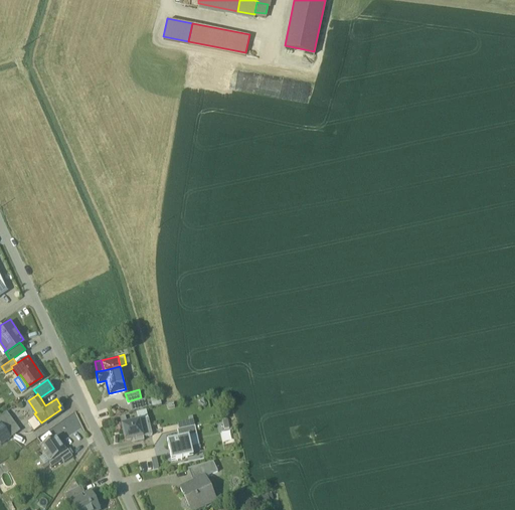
[(139,417),(148,415),(146,406),(136,409),(138,417),(139,417)]
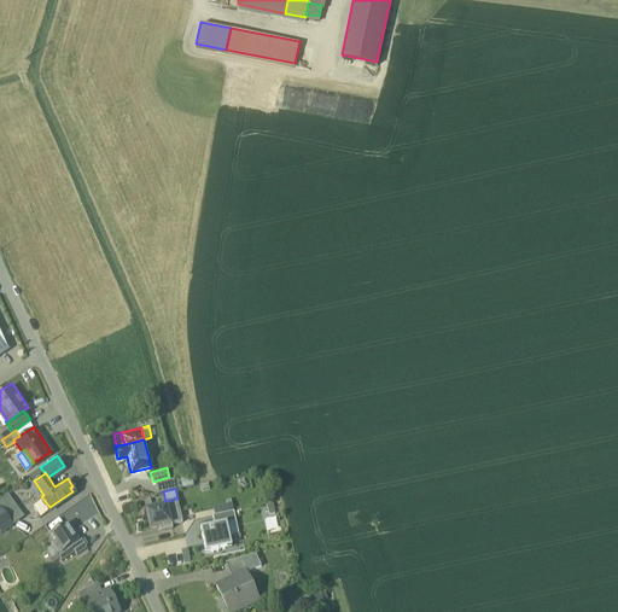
[(0,494),(0,502),(0,503),(13,520),(24,513),(9,489),(0,494)]
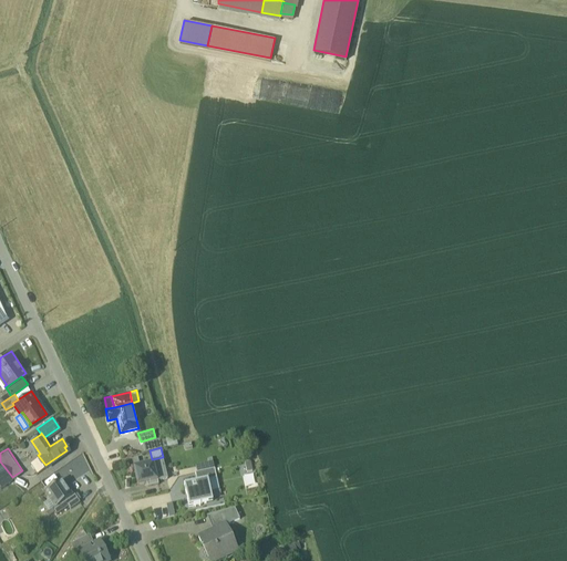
[(38,470),(45,465),(38,455),(30,460),(38,470)]
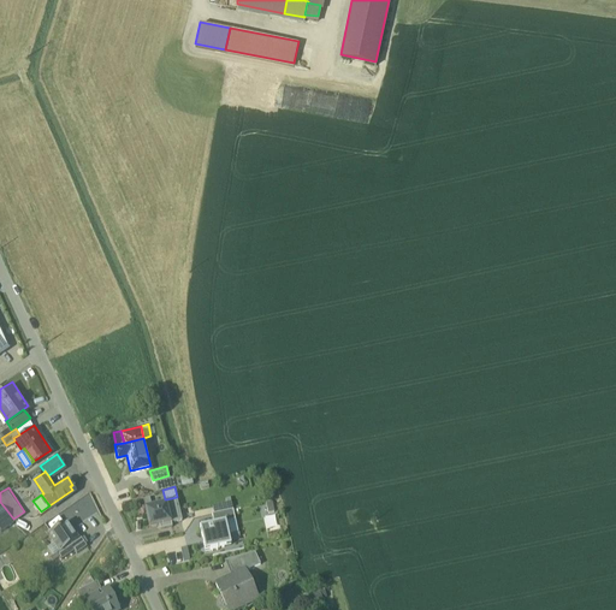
[(177,497),(166,499),(171,519),(182,516),(177,497)]
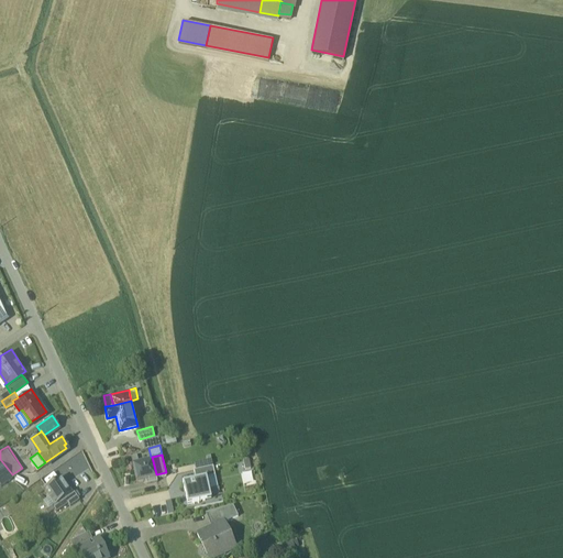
[(195,466),(212,462),(211,456),(194,459),(195,466)]
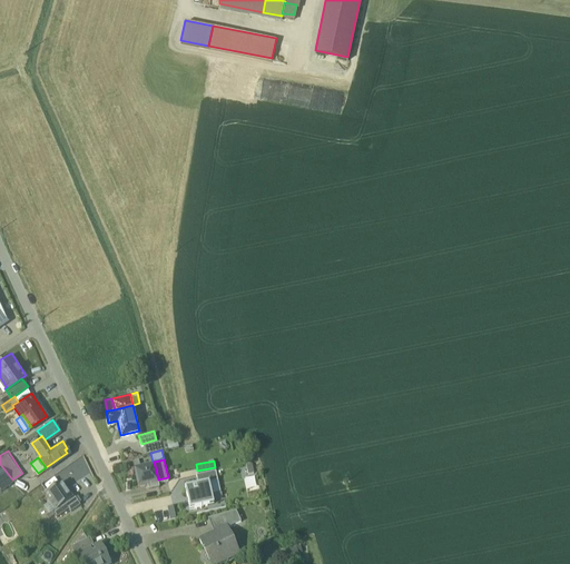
[(138,484),(147,482),(158,480),(154,462),(153,462),(134,466),(138,484)]
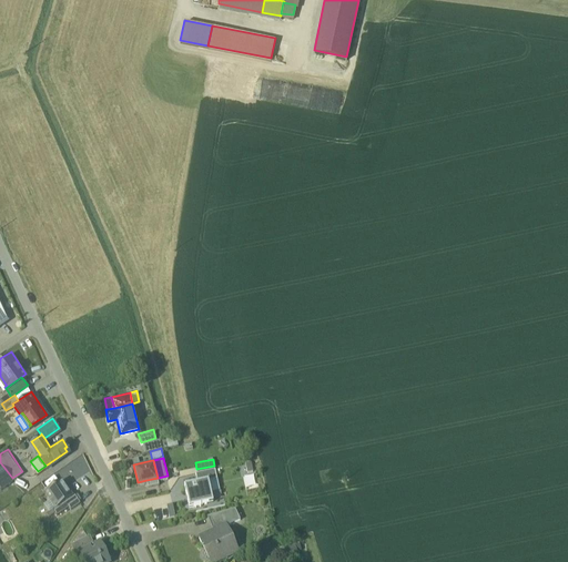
[(0,461),(0,483),(1,486),(12,478),(0,462),(0,461)]
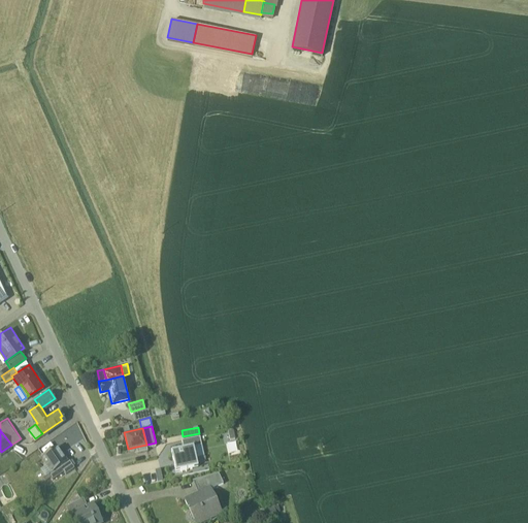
[(182,437),(184,446),(193,444),(194,444),(201,442),(199,433),(183,436),(182,437)]
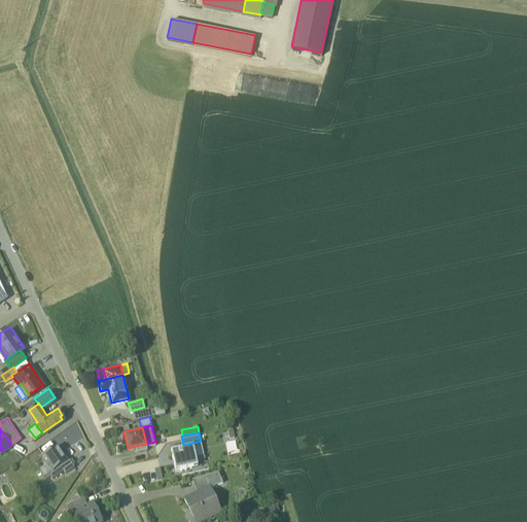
[(183,445),(171,447),(175,467),(198,462),(194,443),(192,443),(183,445)]
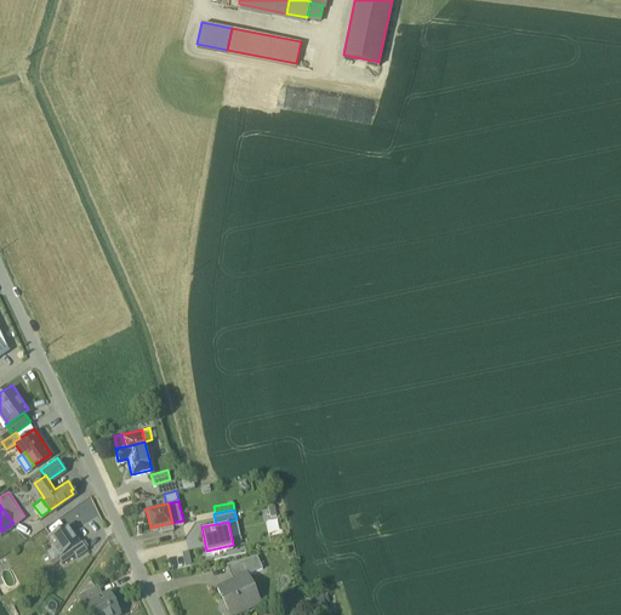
[(55,544),(61,552),(73,545),(79,540),(67,523),(49,534),(55,544)]
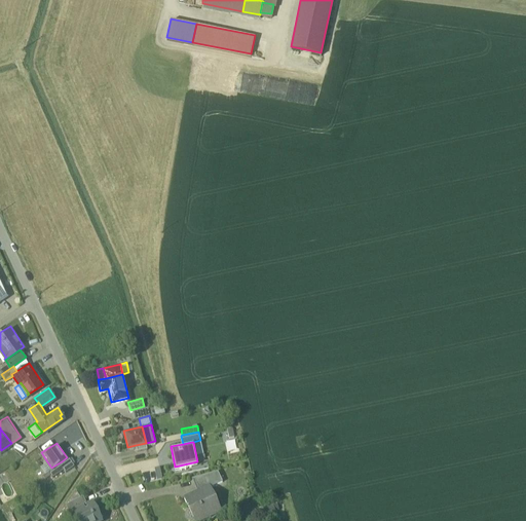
[(67,457),(62,461),(65,467),(68,472),(78,464),(71,454),(67,457)]
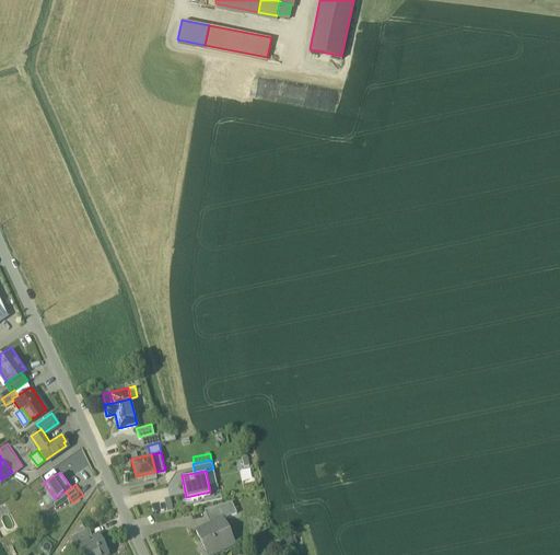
[(55,498),(49,490),(43,495),(48,503),(51,500),(55,498)]
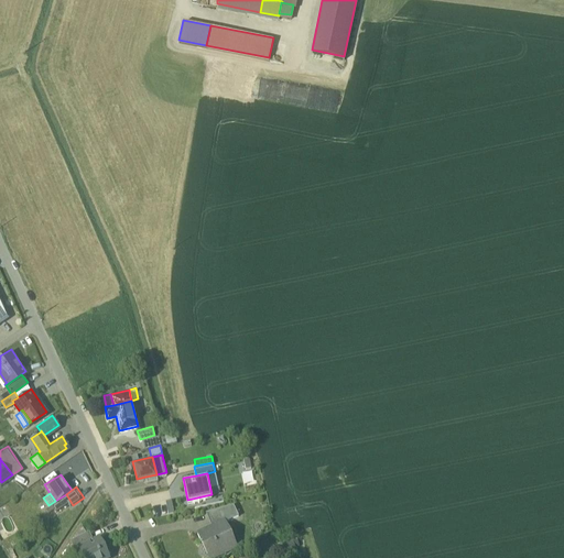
[(56,509),(69,500),(66,494),(55,501),(52,503),(56,509)]
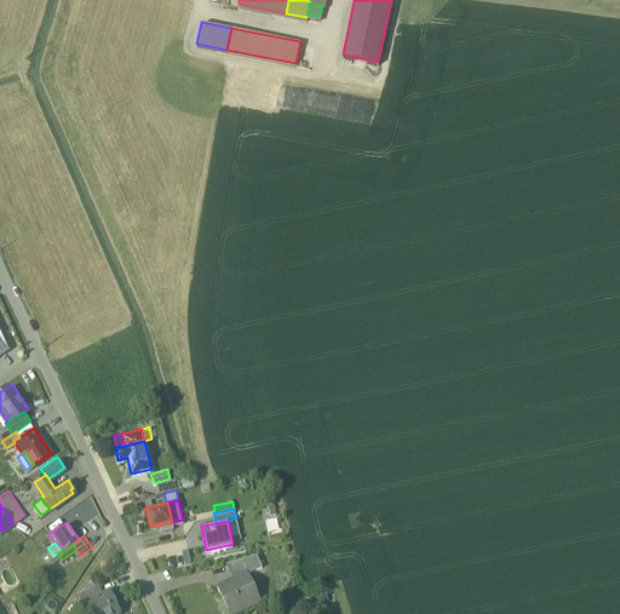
[(257,552),(241,557),(247,571),(262,563),(257,552)]
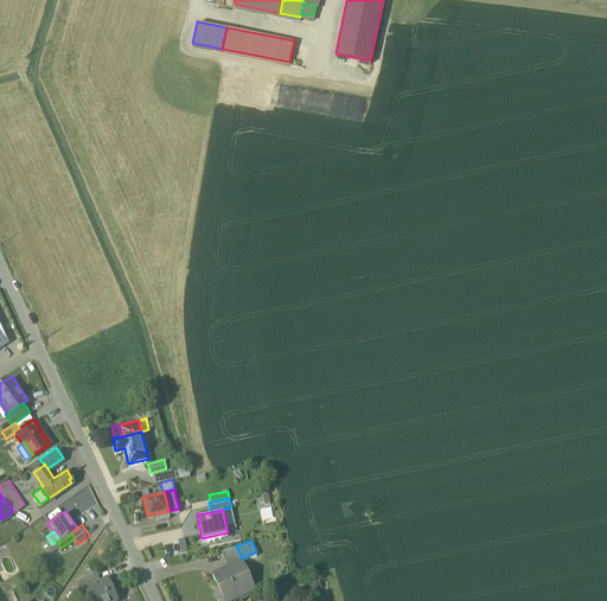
[(223,549),(229,564),(242,558),(236,545),(223,549)]
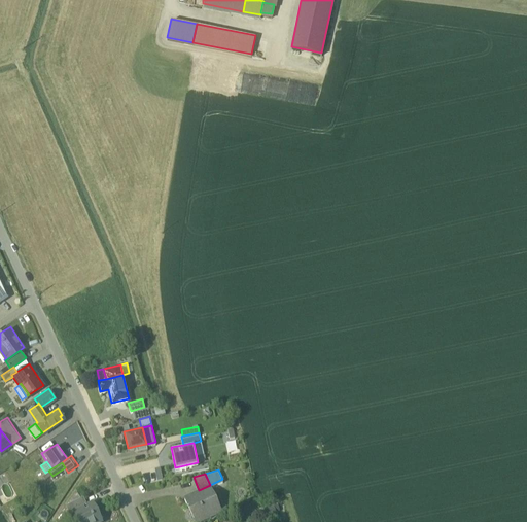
[(190,502),(198,519),(219,510),(214,499),(216,498),(210,485),(199,490),(184,496),(187,503),(190,502)]
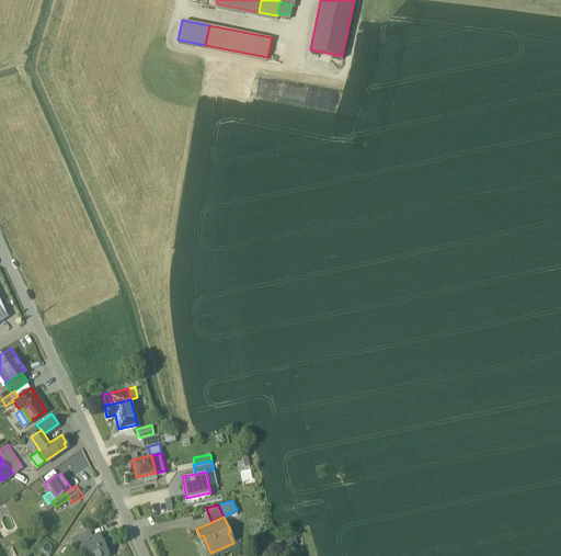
[(70,536),(75,545),(78,544),(78,543),(93,535),(88,526),(70,536)]
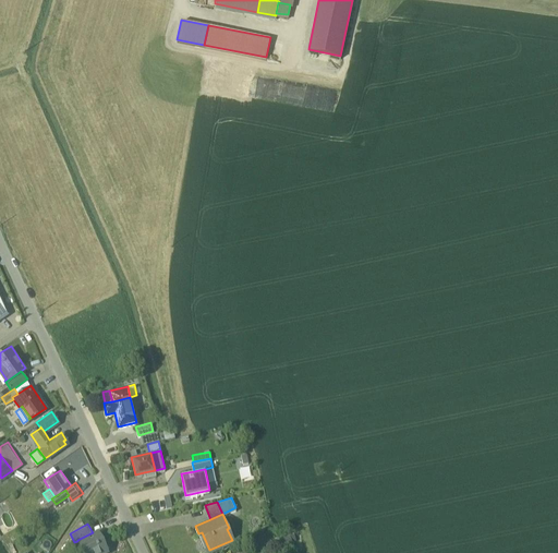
[(77,541),(83,552),(99,552),(108,549),(99,532),(94,536),(93,532),(77,540),(77,541)]
